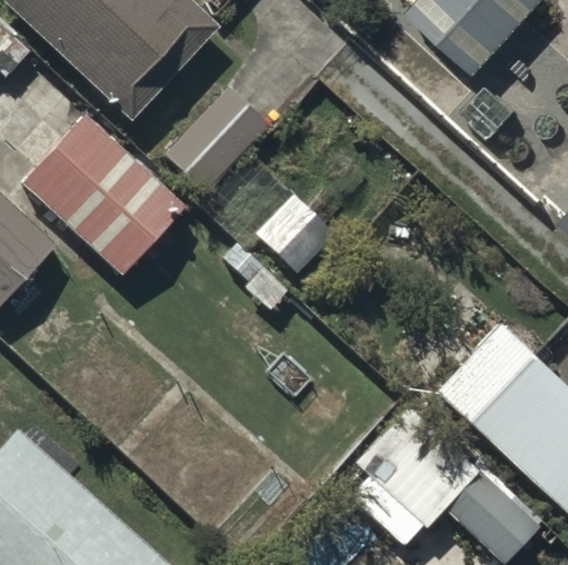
[(217,28),(187,0),(2,0),(130,120),(217,28)]
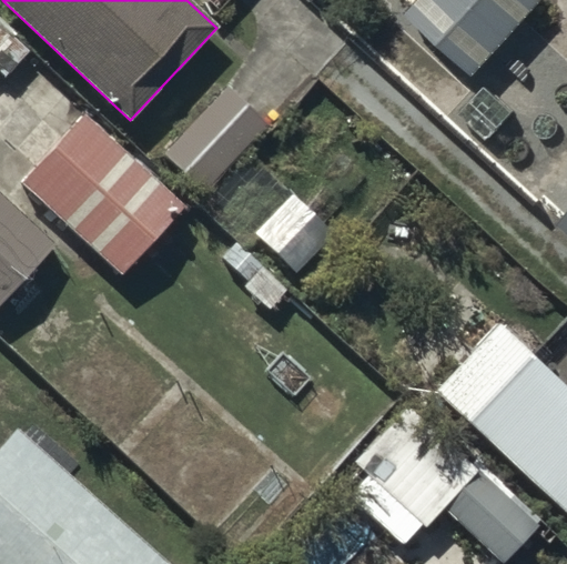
[(418,0),(411,9),(479,73),(547,0),(418,0)]
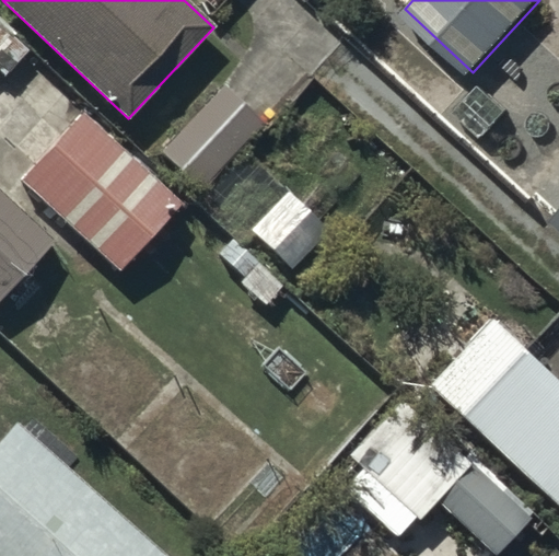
[(265,122),(222,82),(161,150),(204,188),(265,122)]
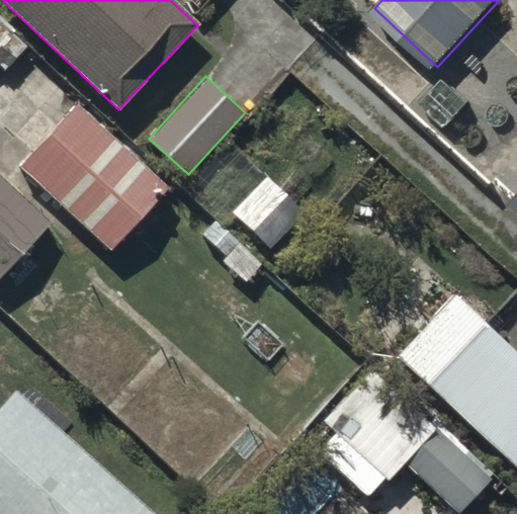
[(166,185),(76,103),(18,166),(109,248),(166,185)]
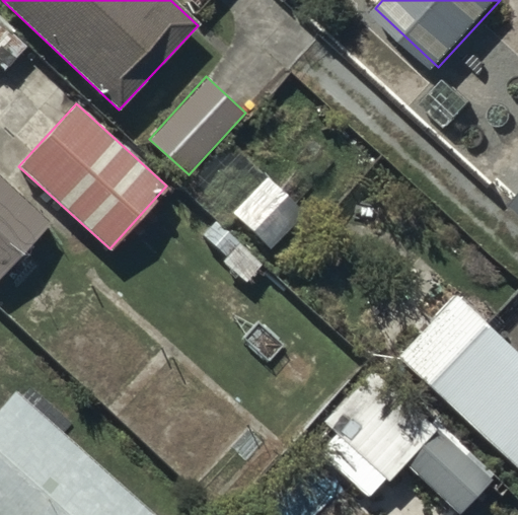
[(0,278),(50,225),(0,178),(0,278)]
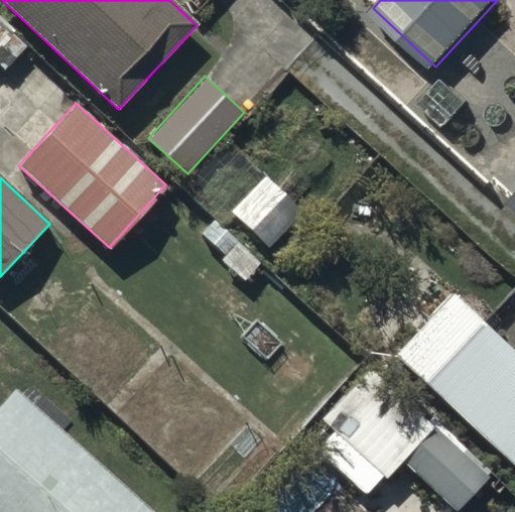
[(303,213),(269,179),(237,212),(271,245),(303,213)]
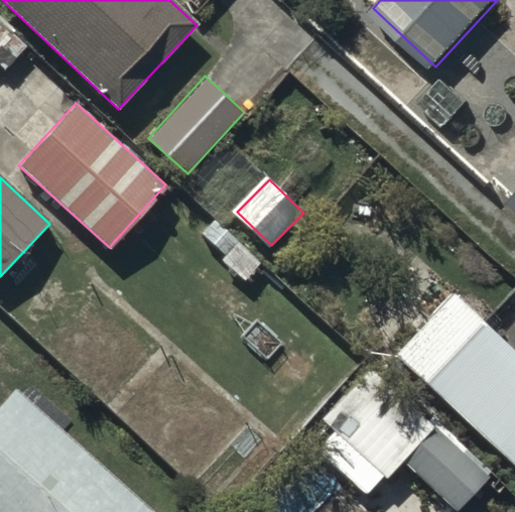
[(262,262),(215,219),(203,232),(227,253),(222,259),(245,280),(262,262)]
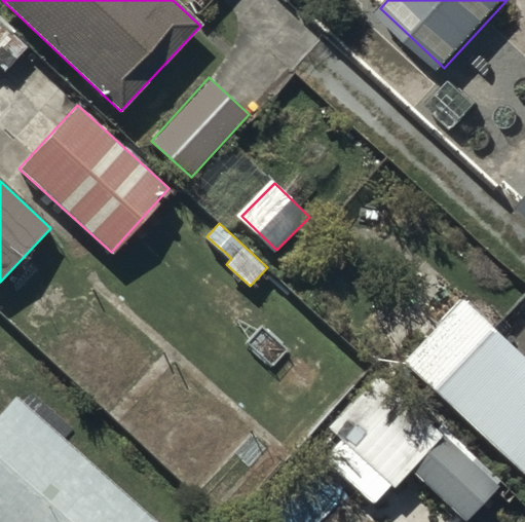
[(524,357),(494,327),(463,299),(405,361),(524,481),(524,357)]
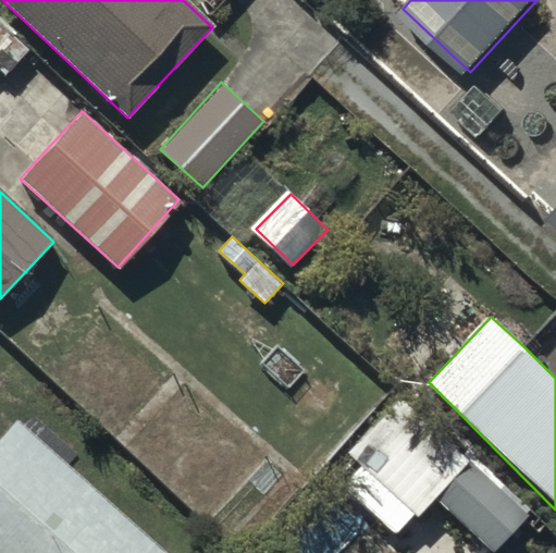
[(494,552),(497,552),(532,515),(403,398),(350,456),(419,518),(435,500),(494,552)]
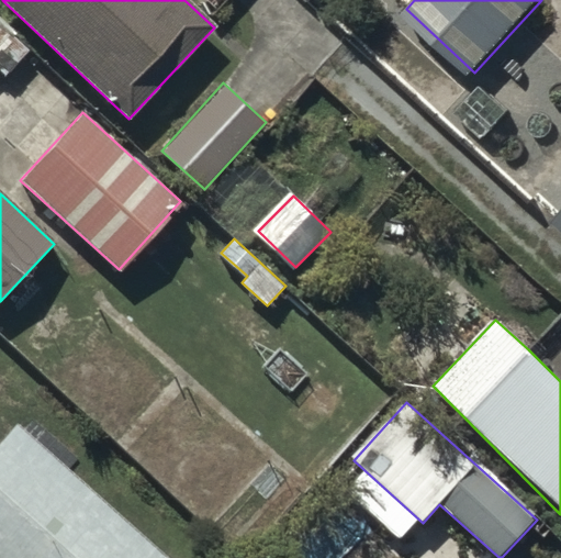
[(0,444),(0,557),(166,557),(15,426),(0,444)]
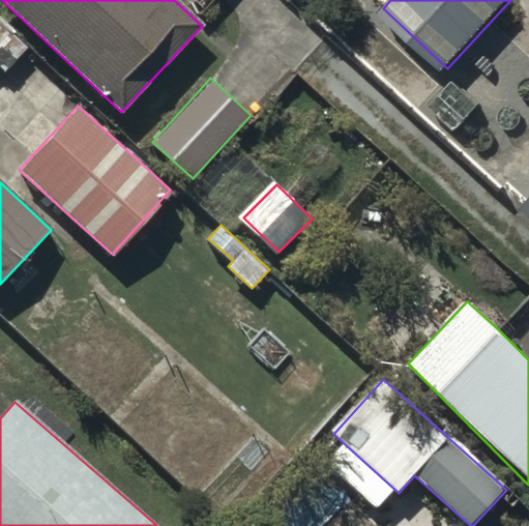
All buildings are outlined.
